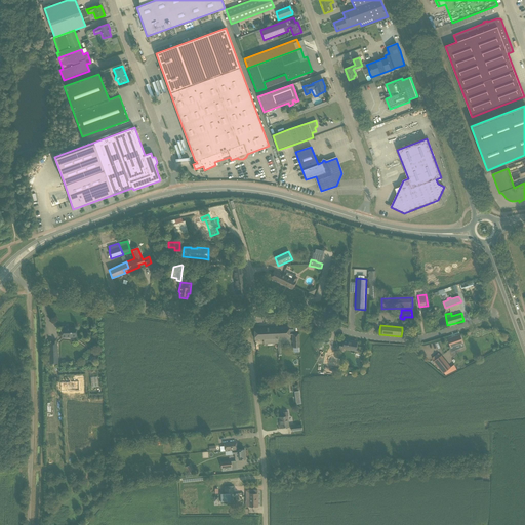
[(62,328),(62,337),(76,337),(76,328),(69,328),(69,327),(62,328)]
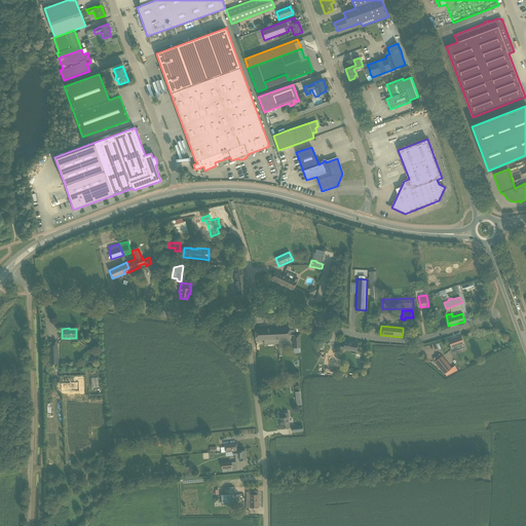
[(254,329),(255,340),(276,339),(276,328),(275,328),(254,329)]
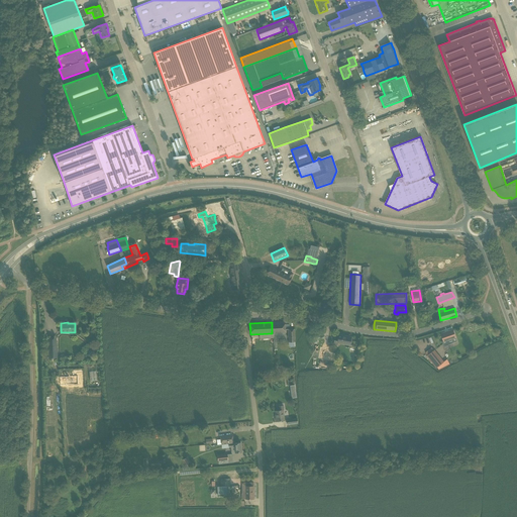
[(272,322),(272,333),(272,338),(273,338),(274,341),(278,341),(277,337),(282,337),(285,337),(285,332),(285,327),(285,326),(285,322),(273,322),(272,322)]
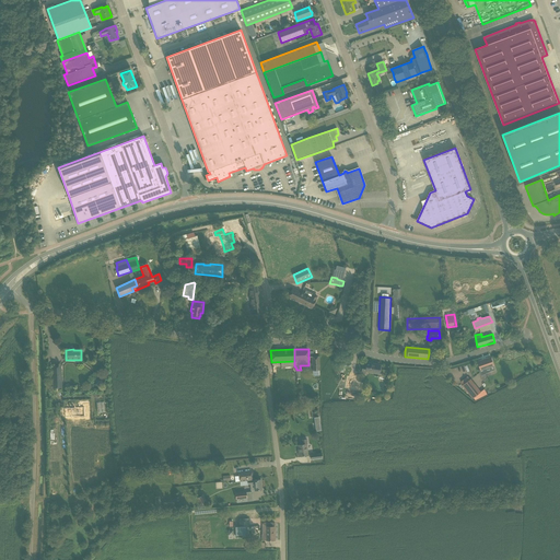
[(491,358),(478,362),(480,368),(481,370),(480,371),(479,372),(480,374),(481,375),(483,375),(486,374),(487,373),(487,371),(486,369),(493,365),(491,358)]
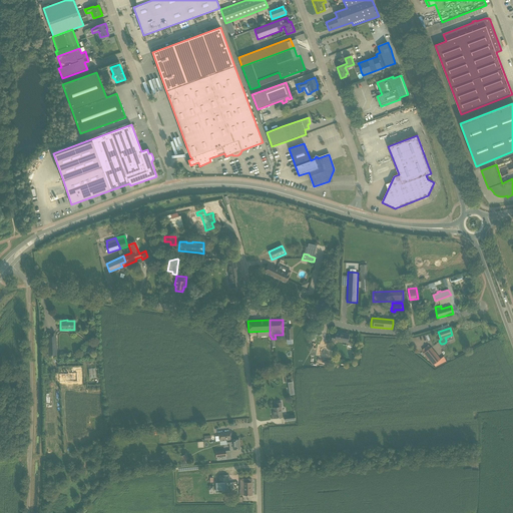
[(336,340),(348,343),(350,335),(337,332),(336,335),(333,335),(332,340),(336,341),(336,340)]
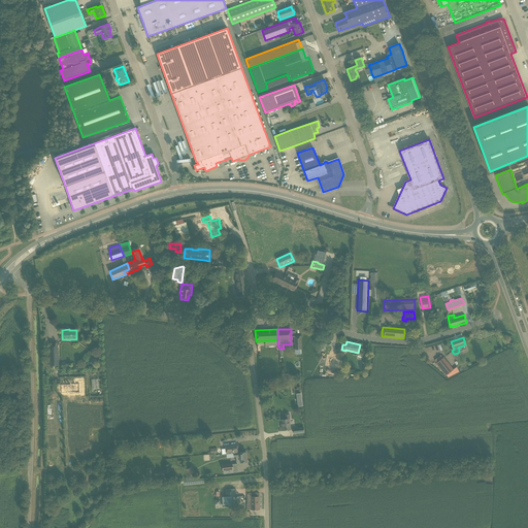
[(58,345),(50,345),(50,366),(58,366),(58,345)]
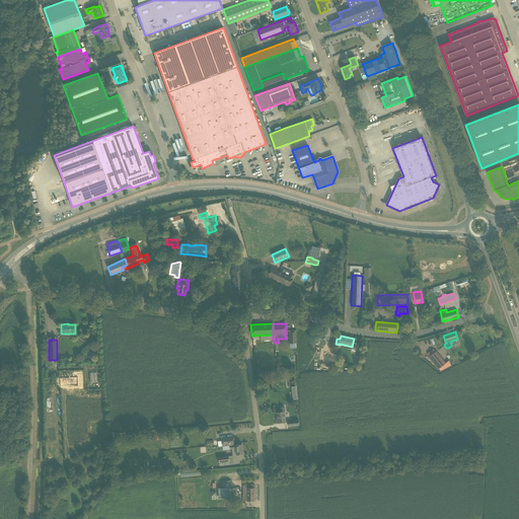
[(324,347),(322,361),(334,363),(335,356),(331,355),(332,348),(331,348),(324,347)]
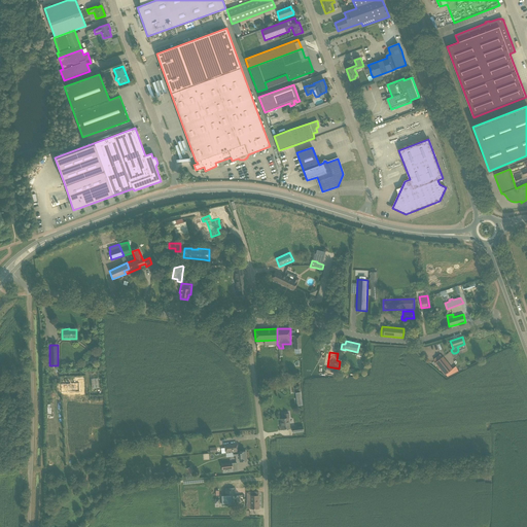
[(86,361),(92,365),(97,358),(92,354),(86,361)]
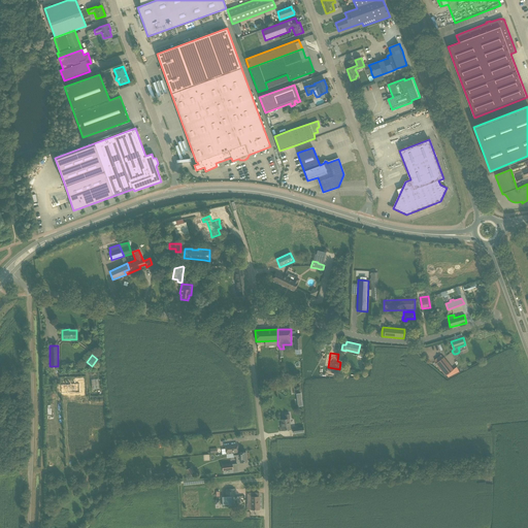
[(443,358),(436,363),(447,375),(449,377),(459,371),(457,367),(453,369),(443,358)]
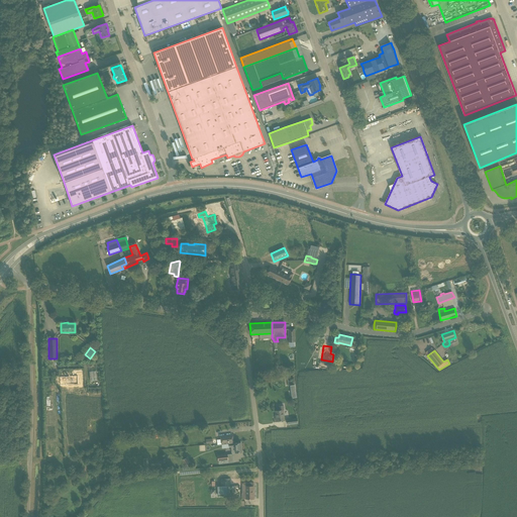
[(77,376),(59,377),(60,386),(78,385),(77,376)]
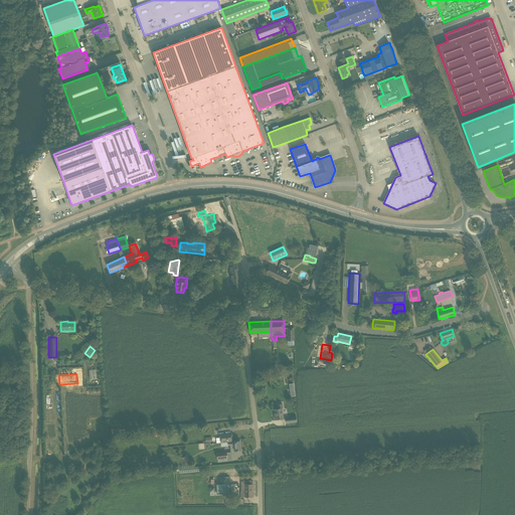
[(274,409),(275,419),(283,418),(282,408),(283,408),(282,403),(278,404),(278,408),(274,409)]
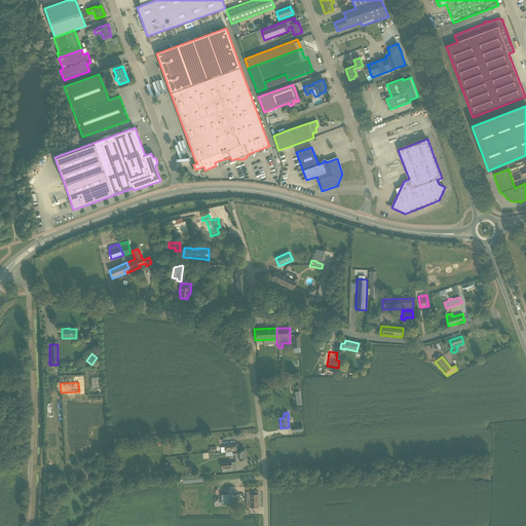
[(224,444),(225,453),(232,452),(237,451),(236,443),(224,444)]
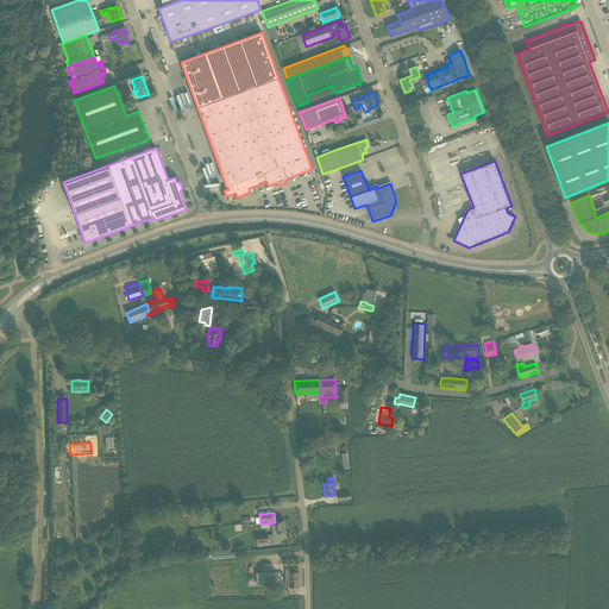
[(272,528),(272,534),(284,533),(283,521),(275,522),(269,523),(270,527),(276,526),(276,528),(272,528)]
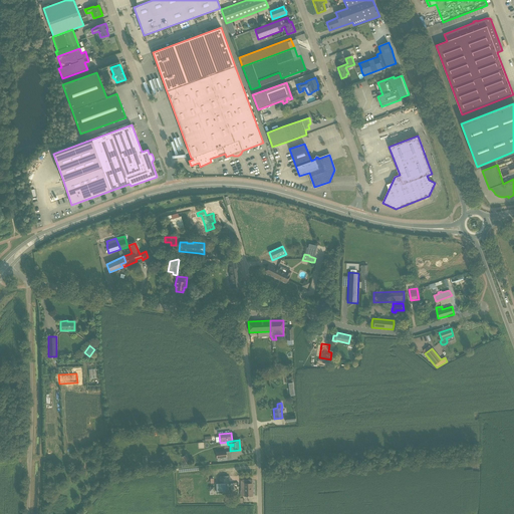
[(183,457),(182,458),(187,465),(188,464),(191,462),(186,455),(183,457)]
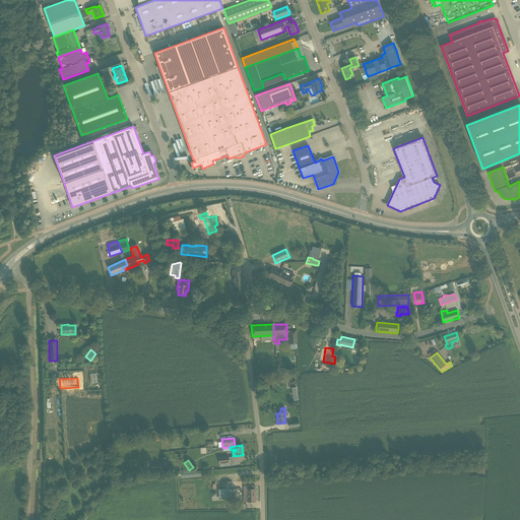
[(221,489),(217,489),(217,497),(232,497),(231,481),(221,481),(221,489)]
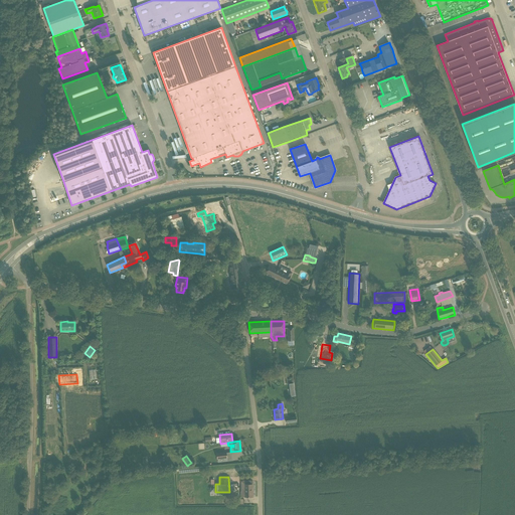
[(240,492),(240,497),(252,497),(252,481),(241,481),(241,492),(240,492)]
